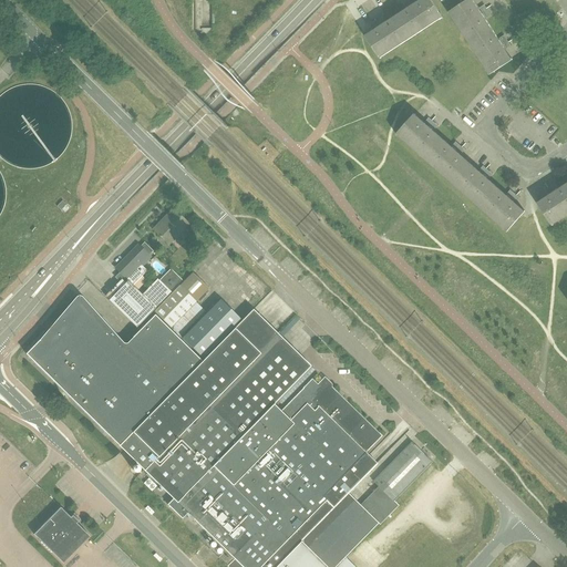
[(395,17),(410,39),(441,18),(442,19),(443,18),(430,0),(420,0),(402,12),(395,17)]
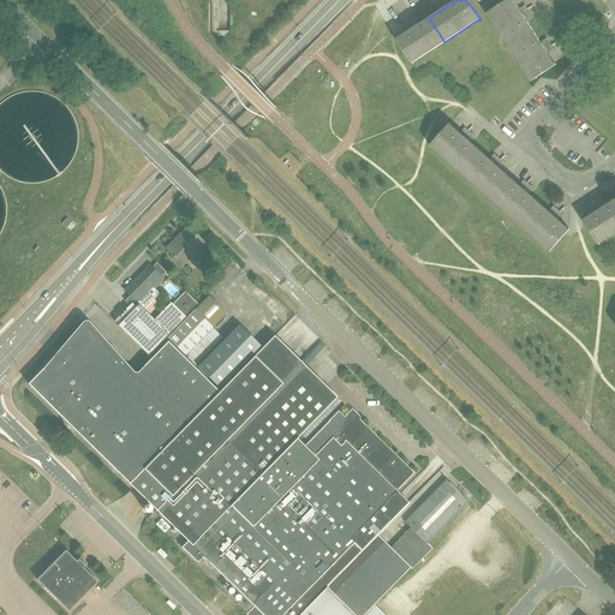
[(508,0),(487,15),(509,48),(533,31),(513,0),(508,0)]
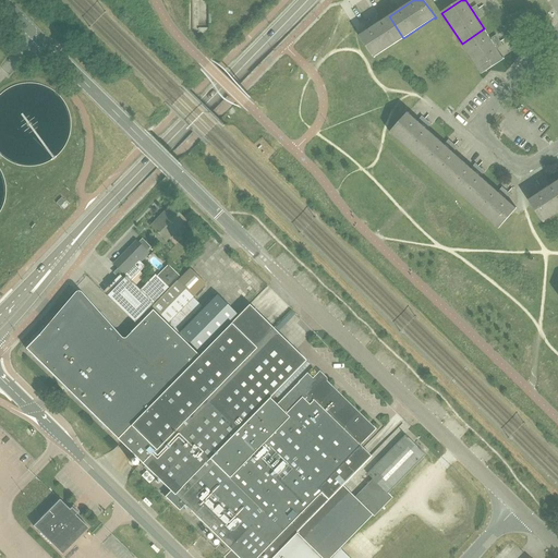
[(375,57),(403,38),(389,16),(380,22),(361,35),(361,34),(360,35),(375,58),(375,57)]
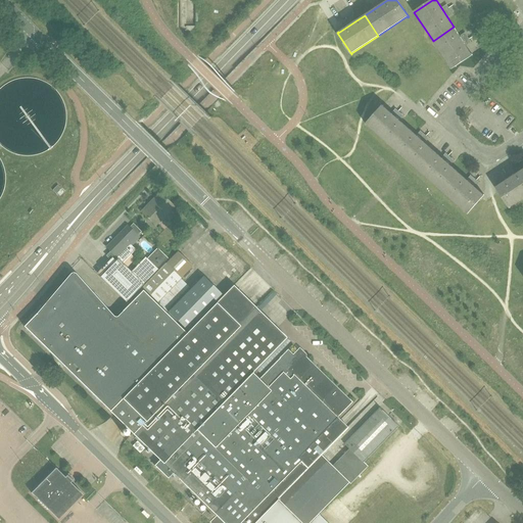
[(452,68),(472,55),(454,27),(433,41),(452,68)]
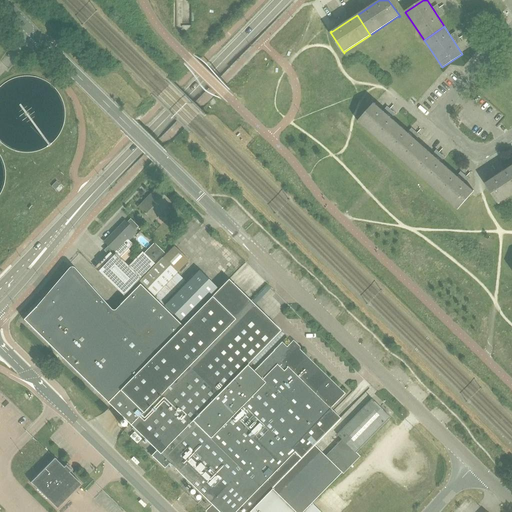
[(359,122),(384,144),(400,126),(397,123),(375,104),(376,104),(375,103),(358,122),(359,122)]
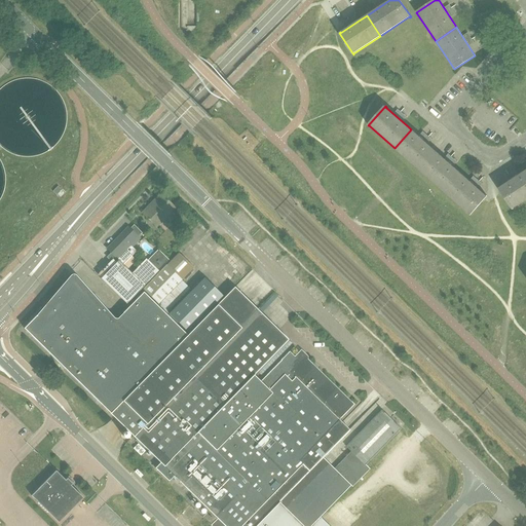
[(435,151),(421,139),(411,129),(395,148),(419,170),(435,151)]
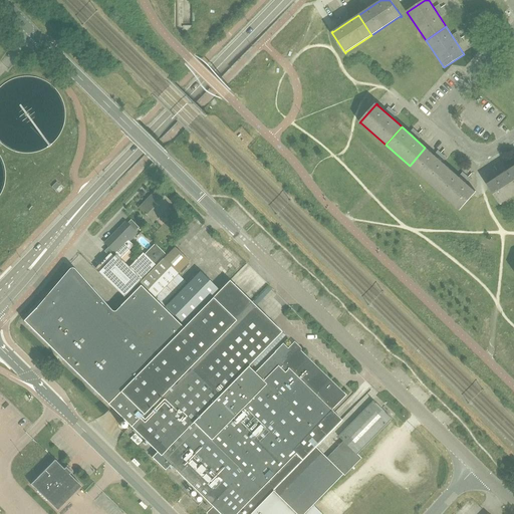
[(425,148),(410,166),(435,188),(451,170),(425,148)]
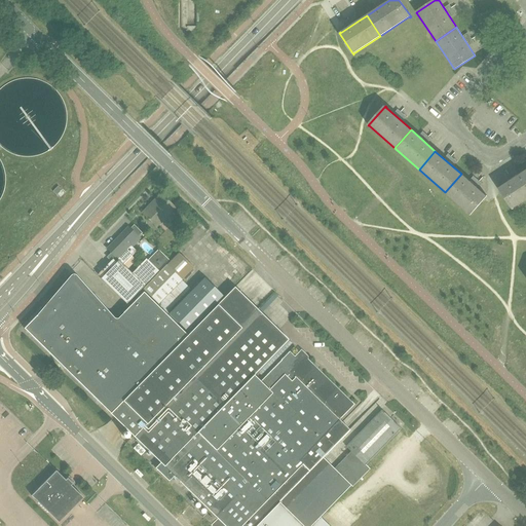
[(525,171),(518,177),(498,189),(503,196),(513,210),(525,200),(525,171)]
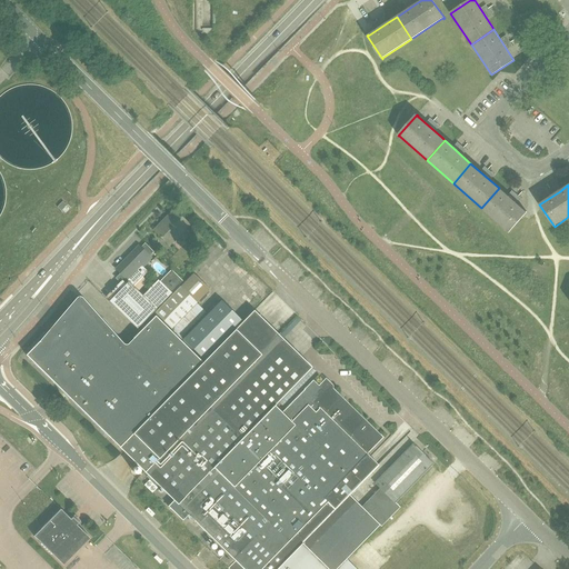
[(526,212),(499,188),(481,208),(508,231),(508,232),(508,233),(527,212),(526,211),(526,212)]
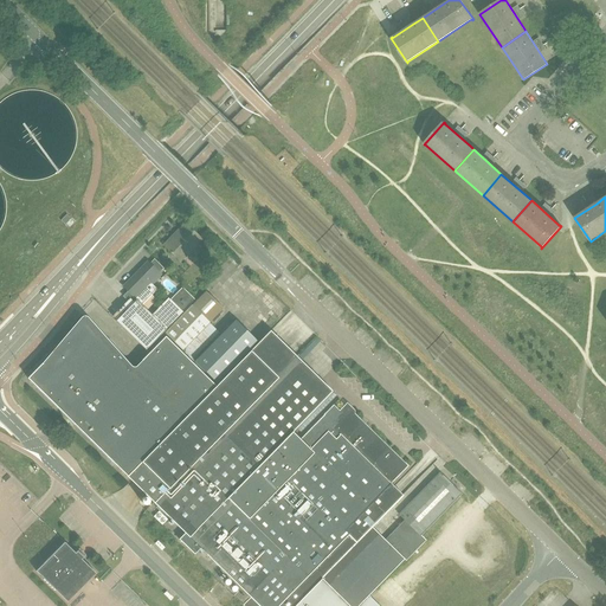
[(65,213),(59,219),(65,225),(71,219),(65,213)]
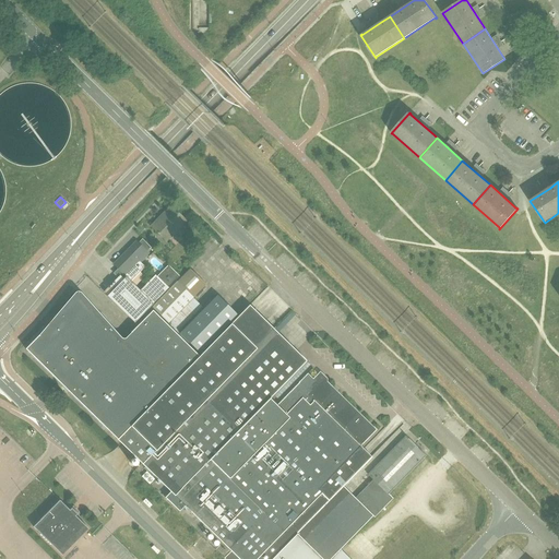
[(151,226),(166,240),(186,221),(170,206),(151,226)]
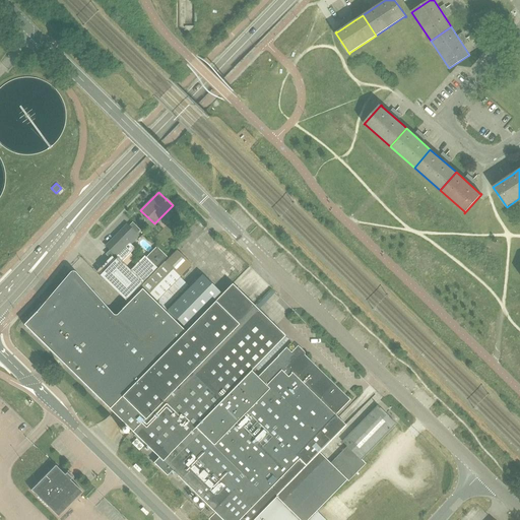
[(178,224),(185,217),(178,209),(171,217),(178,224)]
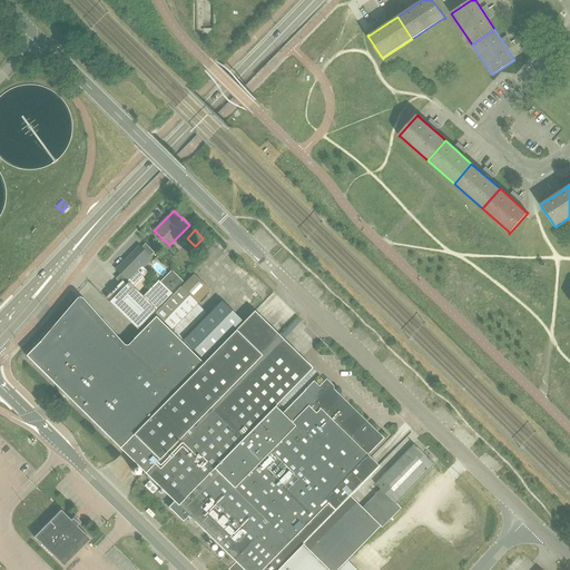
[(108,301),(110,303),(137,328),(173,292),(160,281),(145,296),(133,284),(145,272),(141,268),(151,258),(139,246),(116,269),(128,282),(108,301)]
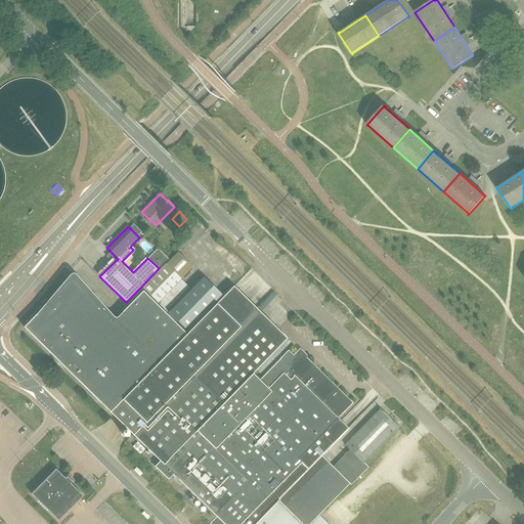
[(159,302),(180,279),(192,266),(177,252),(142,288),(159,302)]
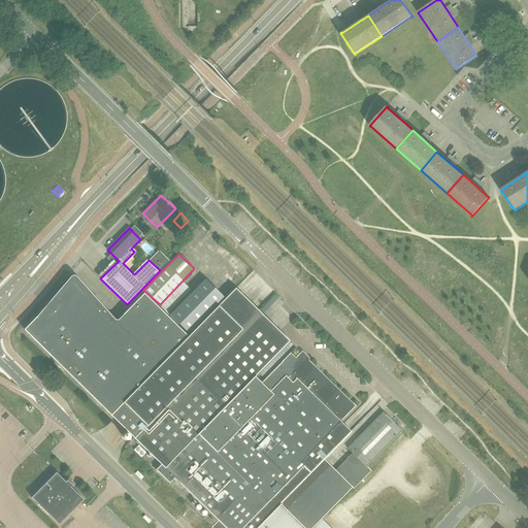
[(205,278),(169,315),(188,333),(224,297),(205,278)]
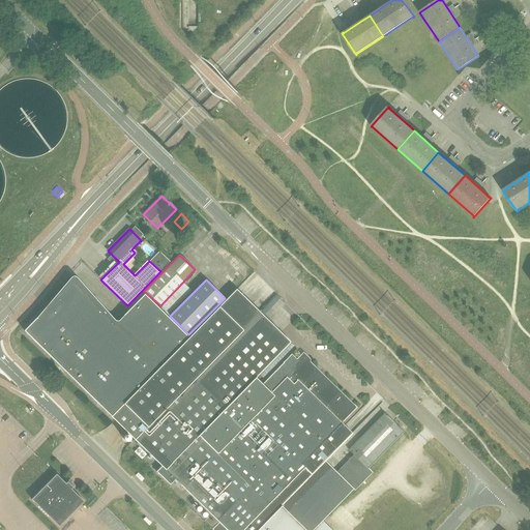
[(303,352),(297,359),(292,354),(284,362),(285,362),(262,385),(255,378),(289,344),(290,342),(268,321),(236,289),(188,337),(144,294),(138,300),(123,315),(124,316),(116,323),(79,287),(74,282),(37,318),(36,318),(24,330),(112,416),(162,466),(156,471),(170,484),(173,480),(175,478),(222,524),(214,529),(258,529),(268,520),(284,505),(327,460),(353,433),(342,422),(355,409),(356,407),(350,401),(310,361),(310,359),(303,352)]
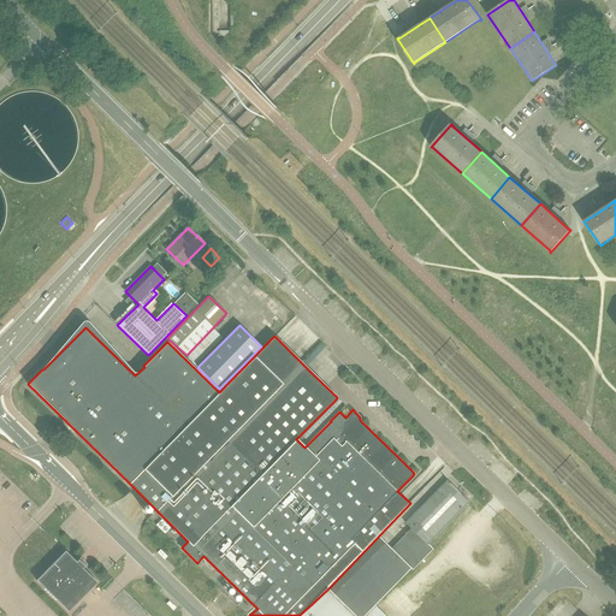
[(330,587),(312,604),(300,615),(362,615),(374,605),(410,568),(413,570),(433,549),(427,544),(468,502),(468,503),(469,502),(448,480),(407,522),(414,528),(394,549),(388,542),(380,534),(330,587)]
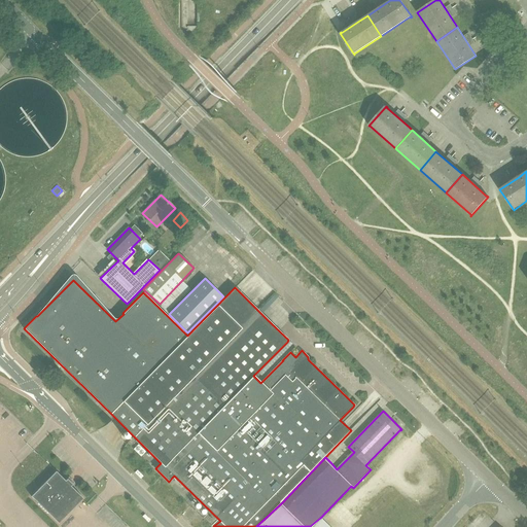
[(31,497),(59,523),(69,513),(82,499),(83,498),(71,486),(73,484),(67,479),(65,481),(56,471),(48,479),(31,497)]
